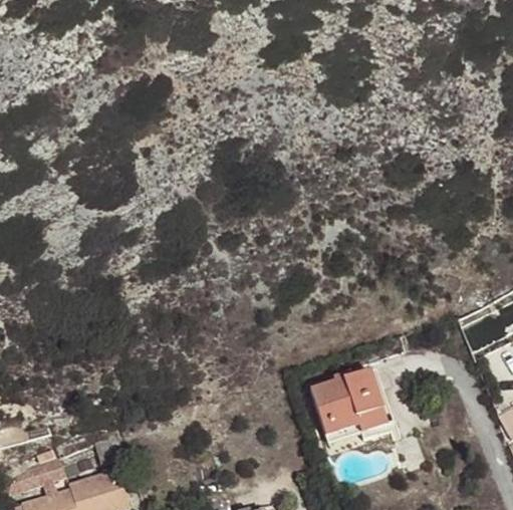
[(327,442),(360,431),(363,437),(389,430),(368,364),(333,375),(335,379),(310,387),(327,442)]
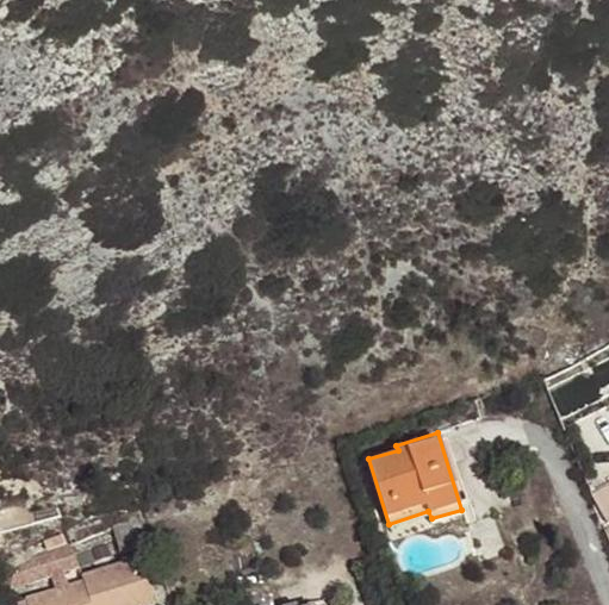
[(608,479),(594,487),(608,518),(608,517),(608,479)]
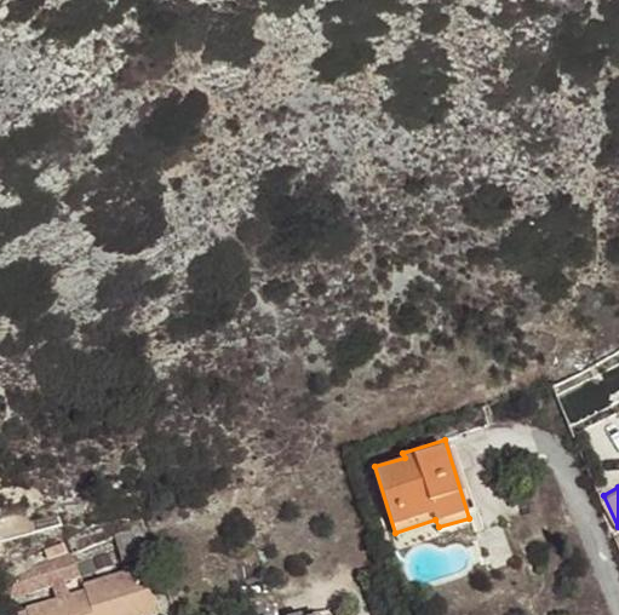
[(139,522),(114,530),(122,556),(148,549),(139,522)]
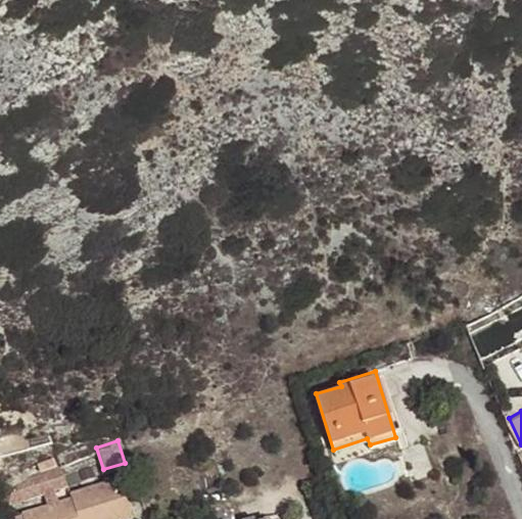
[(78,518),(72,496),(55,501),(51,487),(66,482),(59,462),(38,470),(43,485),(44,485),(47,492),(50,503),(22,512),(25,518),(78,518)]
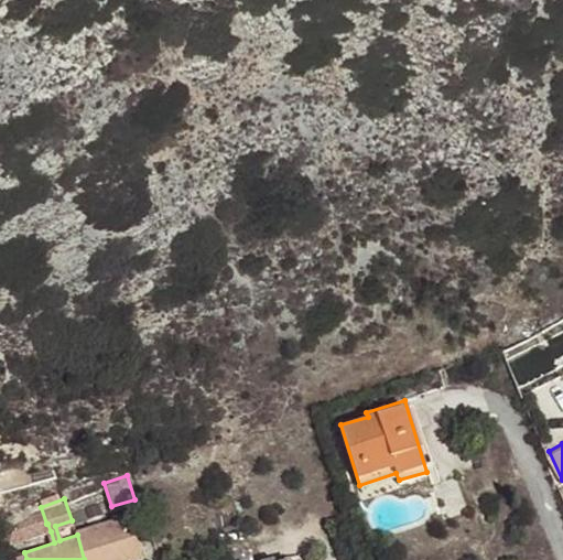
[(14,544),(51,531),(47,524),(46,524),(41,507),(31,509),(8,524),(14,544)]
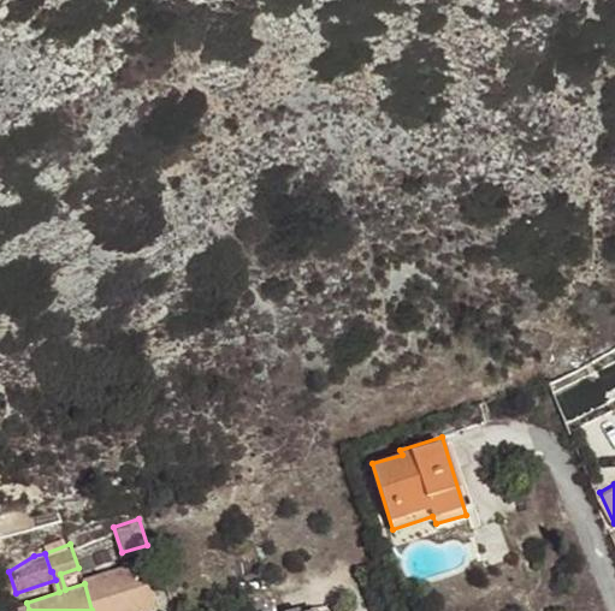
[(84,583),(92,610),(145,610),(155,607),(140,561),(82,577),(84,583)]
